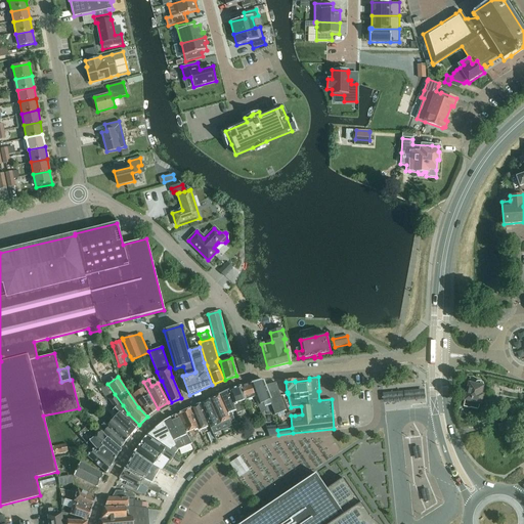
[(252,384),(259,405),(261,412),(266,410),(263,402),(269,399),(275,415),(286,410),(280,396),(275,383),(265,386),(263,380),(255,383),(252,384)]
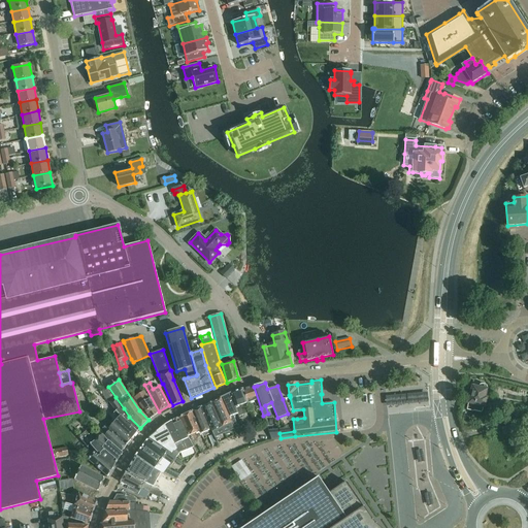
[(487,398),(485,398),(487,390),(487,389),(487,388),(487,387),(486,386),(485,385),(484,385),(483,384),(482,384),(481,384),(481,385),(480,385),(479,386),(477,387),(477,388),(472,387),(468,404),(467,410),(473,411),(473,410),(482,413),(483,407),(485,407),(487,398)]
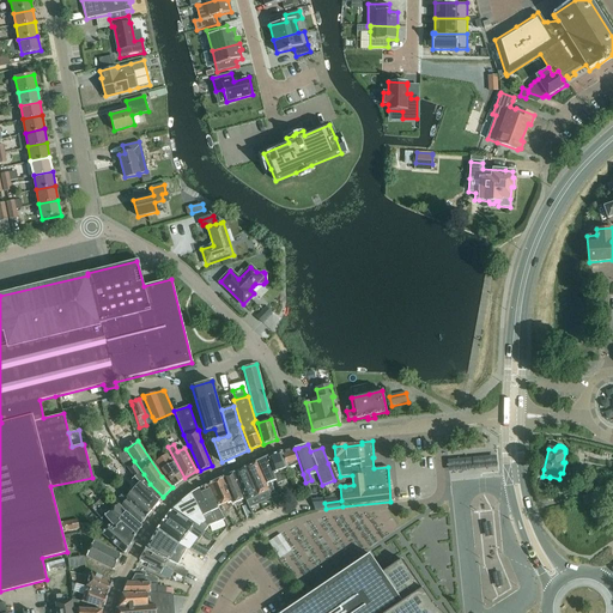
[(298,477),(303,474),(295,449),(281,453),(287,468),(295,466),(298,477)]
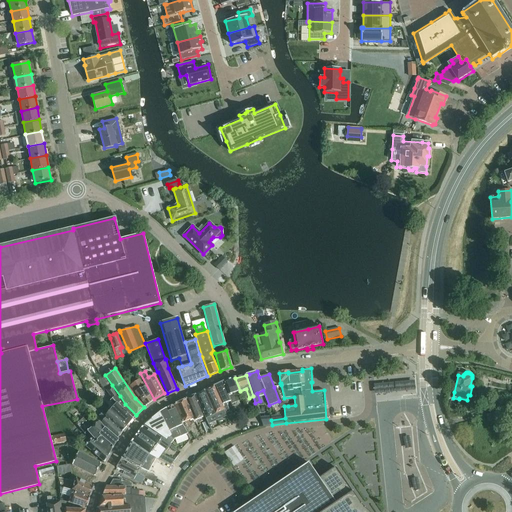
[(240,391),(235,378),(224,382),(232,403),(236,402),(233,393),(240,391)]
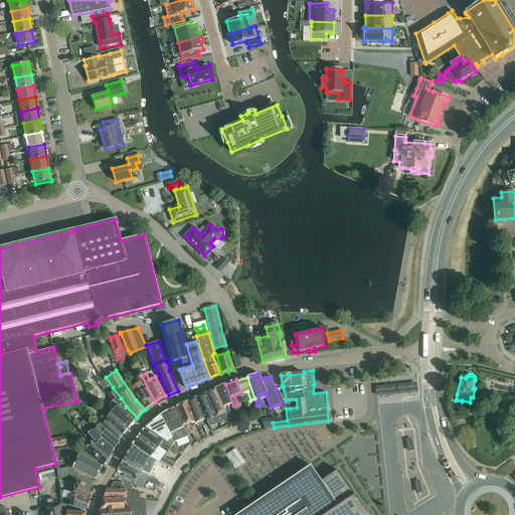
[(147,391),(143,382),(133,389),(137,396),(147,408),(154,402),(147,391)]
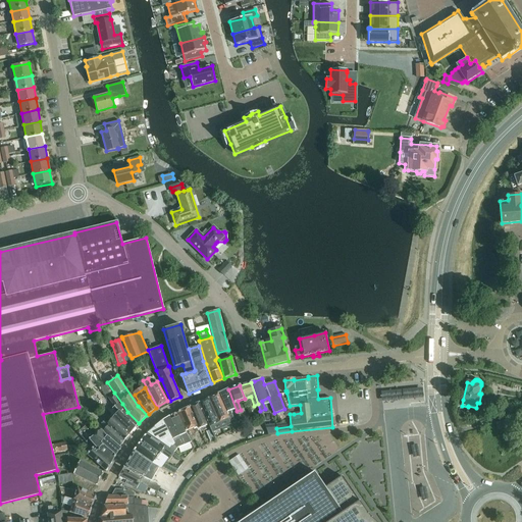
[(227,389),(218,394),(230,422),(235,421),(233,420),(230,411),(235,409),(227,389)]
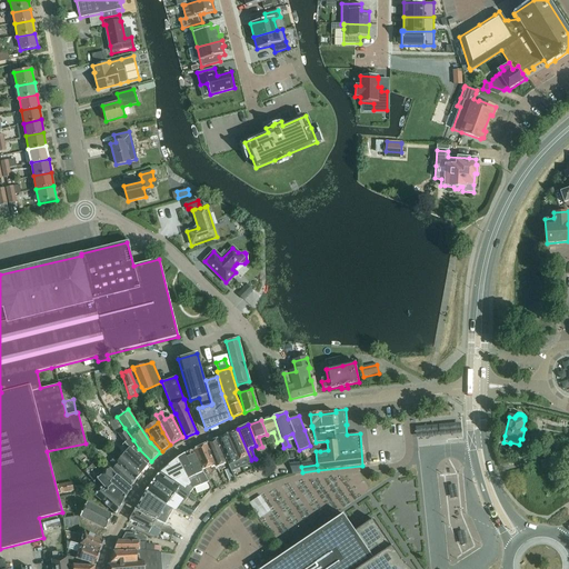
[(127,446),(133,440),(125,428),(118,433),(126,443),(127,446)]
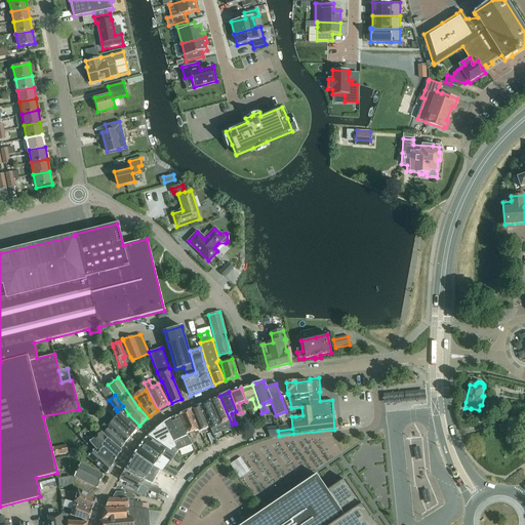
[(223,429),(232,425),(218,397),(209,401),(223,429)]
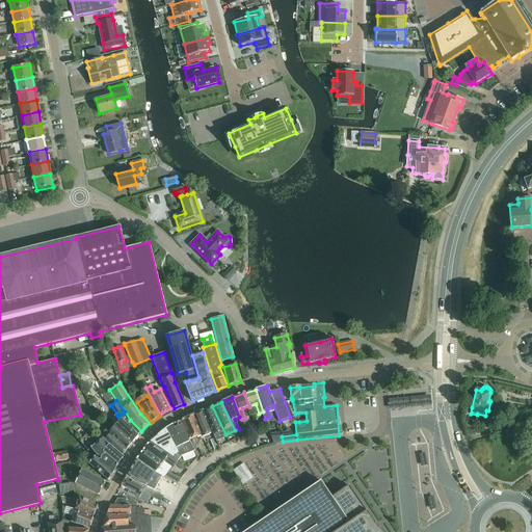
[(212,406),(203,410),(216,439),(225,434),(212,406)]
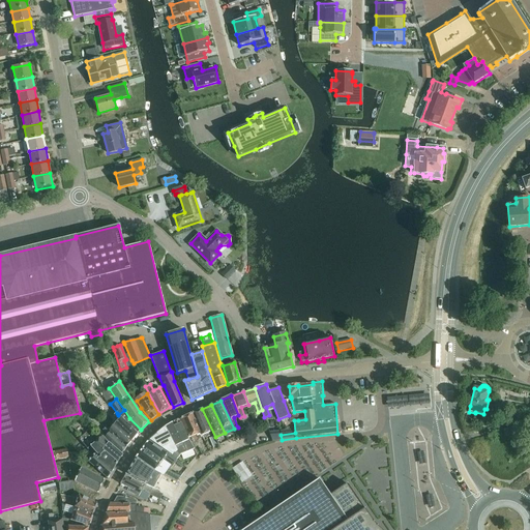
[(141,430),(129,418),(124,410),(118,415),(120,417),(137,434),(141,430)]
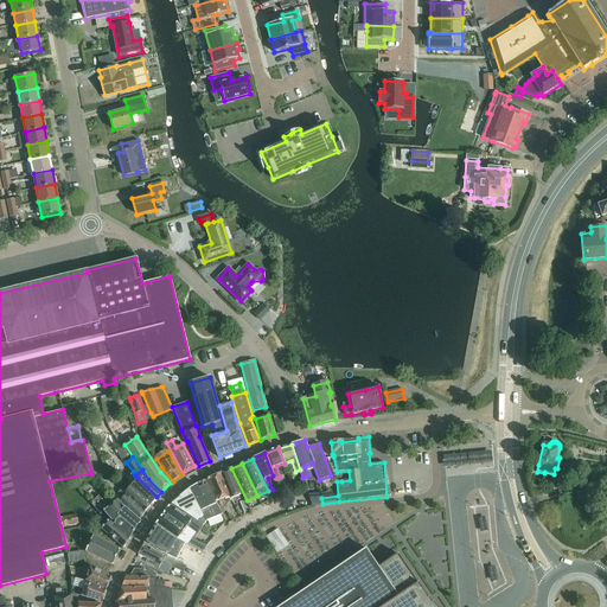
[(241,493),(230,470),(221,473),(231,498),(241,493)]
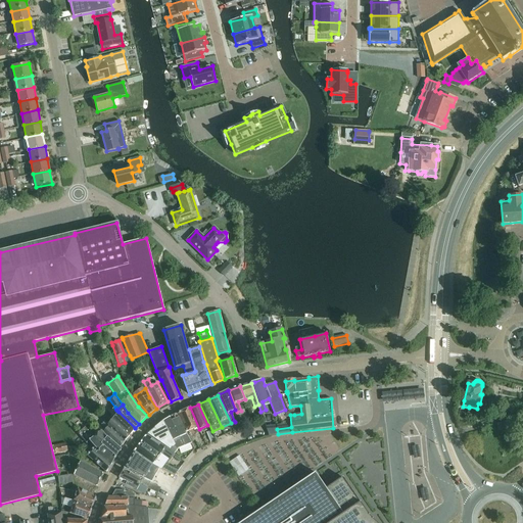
[(108,425),(125,440),(135,428),(119,412),(116,410),(115,408),(108,413),(113,418),(107,424),(108,425)]
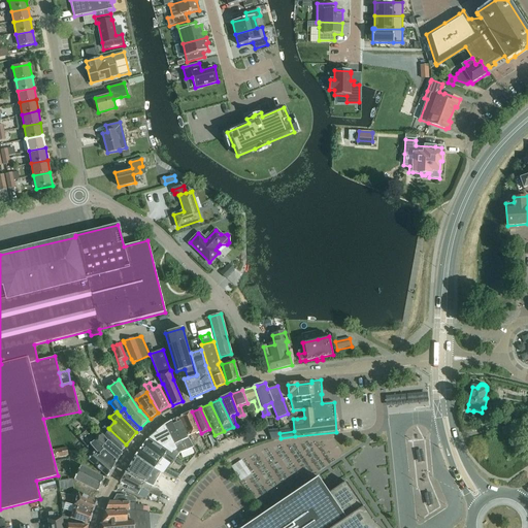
[(179,418),(192,441),(196,439),(196,437),(199,435),(199,434),(201,434),(199,430),(192,411),(179,418)]
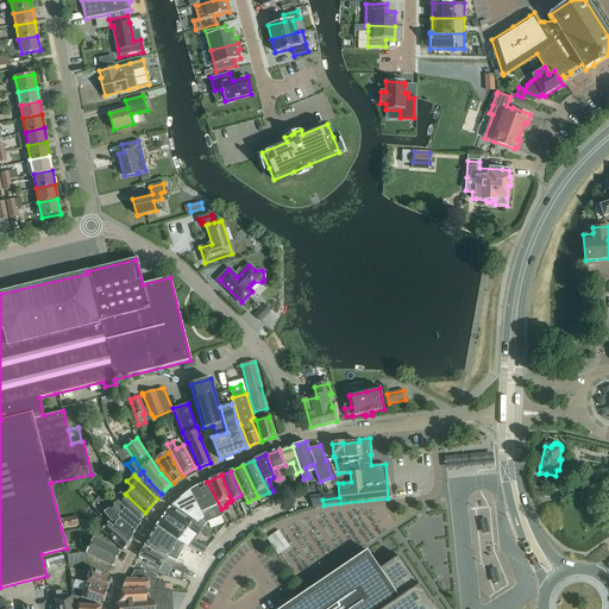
[(211,508),(218,519),(224,516),(220,509),(221,509),(207,482),(198,487),(203,498),(205,498),(207,504),(209,508),(211,508)]
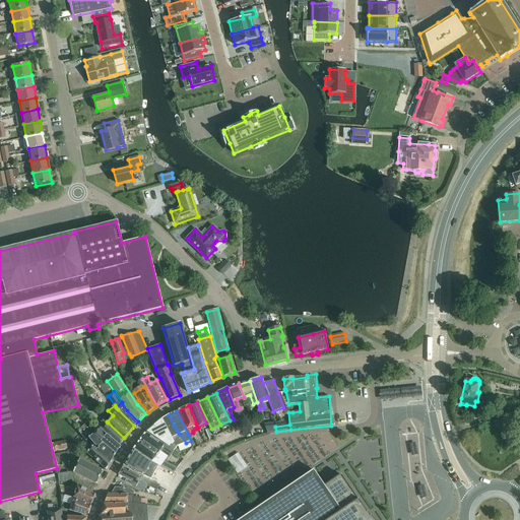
[(169,415),(161,418),(172,438),(174,442),(177,446),(178,447),(184,444),(186,443),(180,434),(179,434),(177,431),(175,426),(174,426),(169,415)]
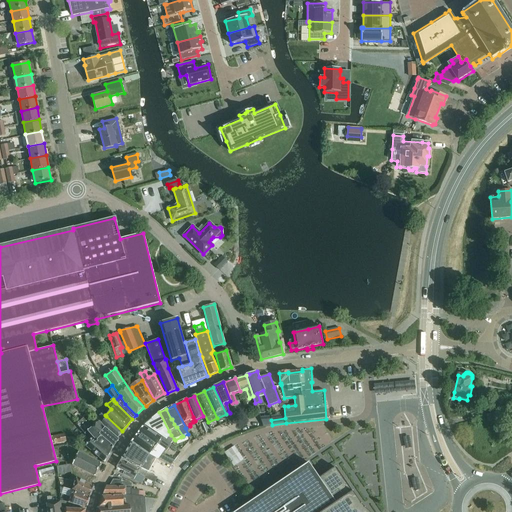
[(169,431),(159,412),(143,426),(170,444),(174,439),(171,435),(169,431)]
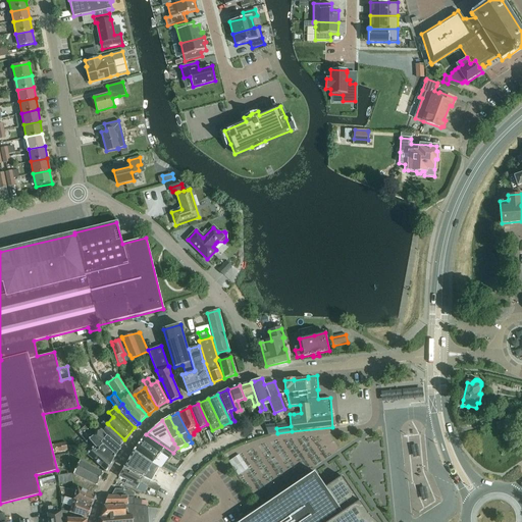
[(508,421),(497,424),(498,430),(509,427),(508,421)]
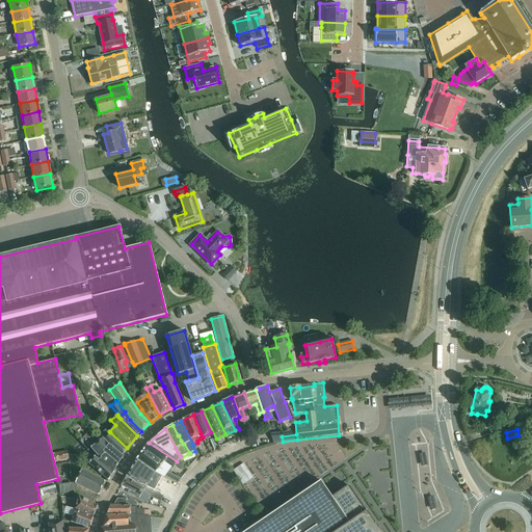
[(109,446),(102,437),(101,436),(98,433),(94,436),(92,435),(89,431),(79,441),(88,451),(90,448),(96,454),(95,455),(112,471),(122,457),(109,446)]
